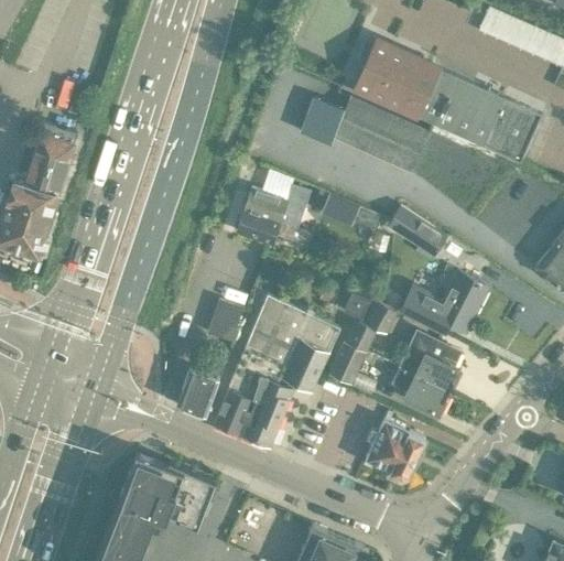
[(563,67),(563,63),(563,39),(489,7),(479,30),(563,67)]
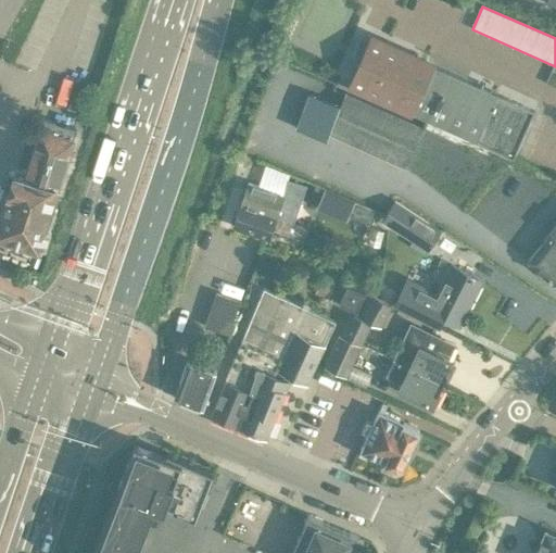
[(348,86),(467,140),(514,161),(535,113),(369,38),(348,86)]
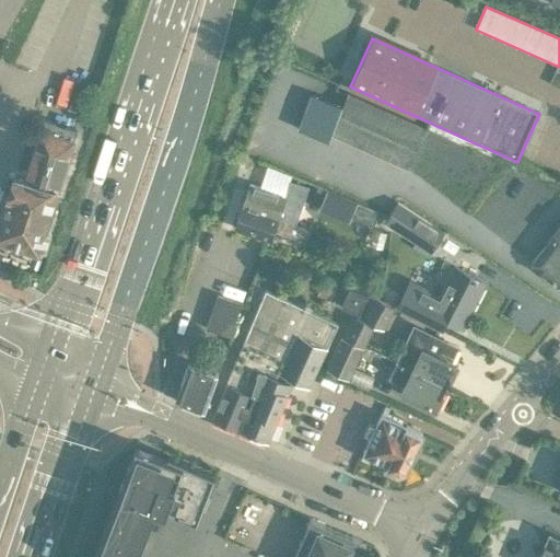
[(331,137),(408,171),(426,130),(347,95),(342,106),(312,96),(300,132),(330,143),(331,137)]
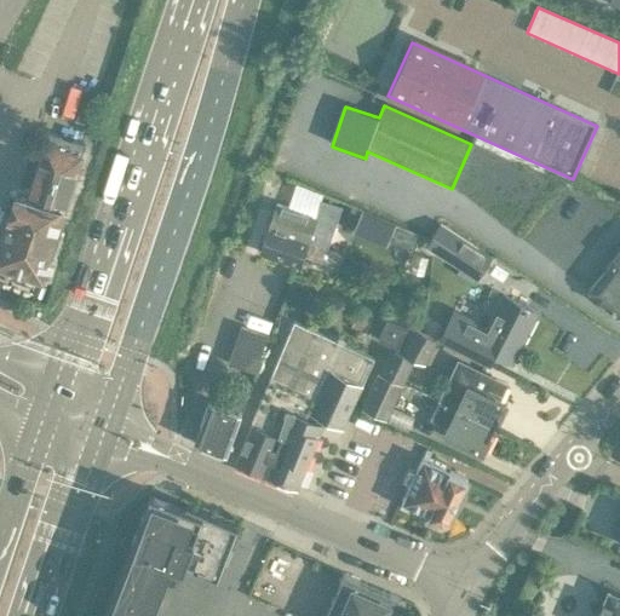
[(86,145),(50,134),(30,195),(19,191),(0,252),(0,268),(42,281),(86,145)]
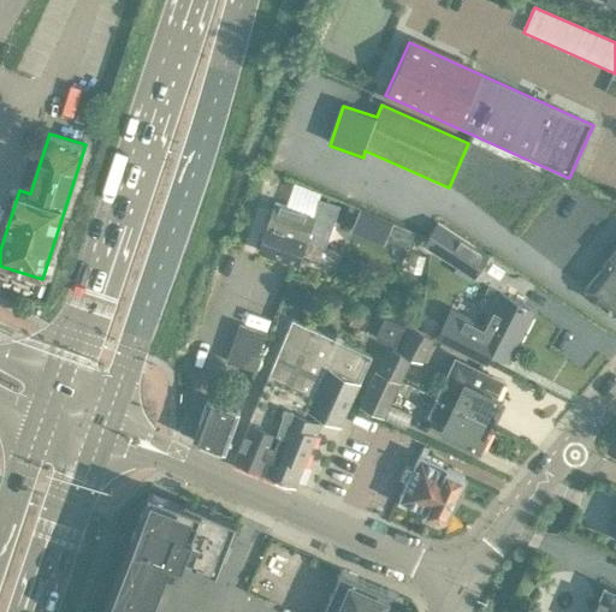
[(273,205),(265,229),(303,243),(325,250),(331,231),(324,229),(327,218),(332,219),(336,208),(318,201),(312,218),(273,205)]
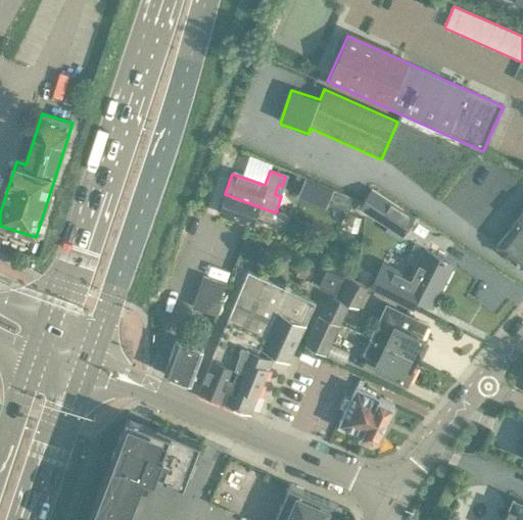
[(305,182),(298,197),(326,208),(327,205),(331,197),(332,193),(318,188),(305,182)]
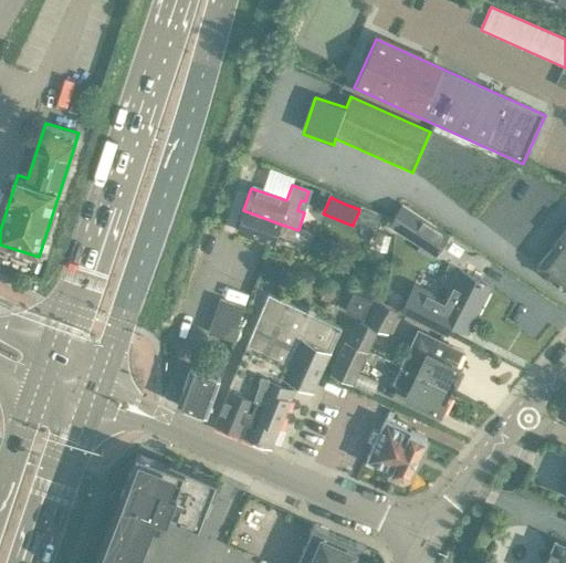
[(402,207),(389,227),(421,248),(432,256),(446,236),(435,228),(402,207)]
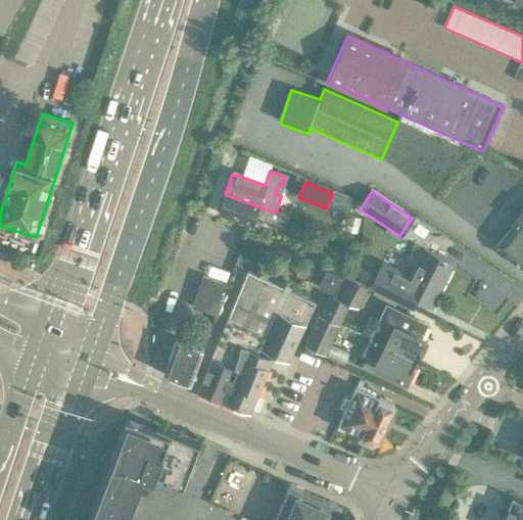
[(225,194),(219,215),(251,226),(254,218),(283,228),(287,216),(276,213),(257,206),(225,194)]
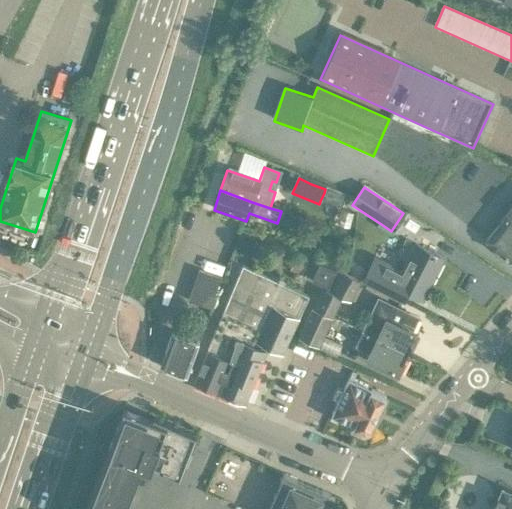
[(511,208),(485,243),(511,264),(511,263),(511,208)]
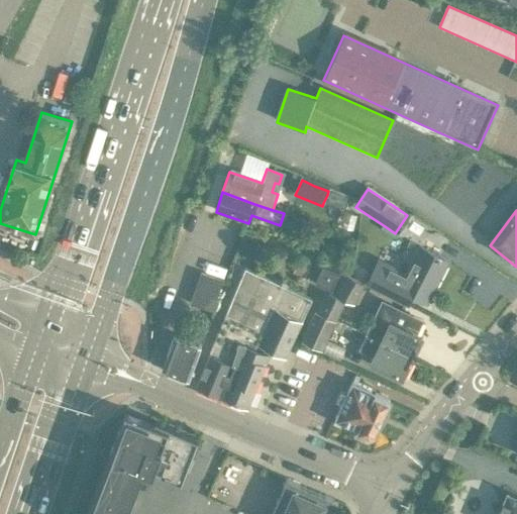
[(378,263),(366,285),(397,300),(407,306),(412,297),(426,305),(447,263),(419,248),(405,276),(378,263)]
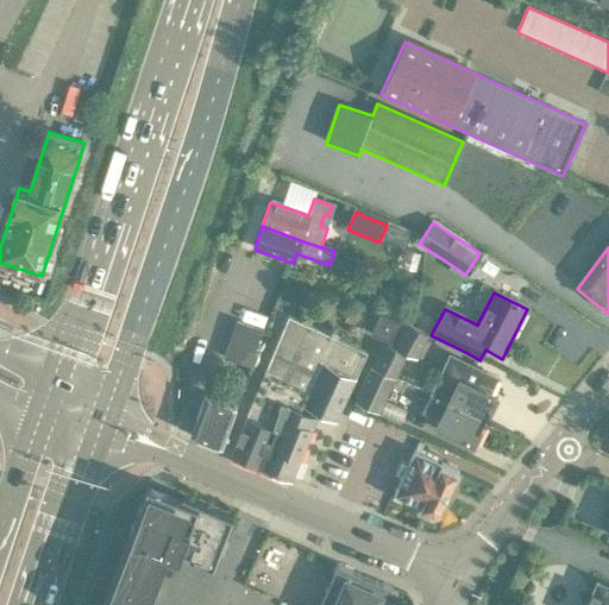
[(400,323),(381,314),(371,334),(390,344),(400,323)]
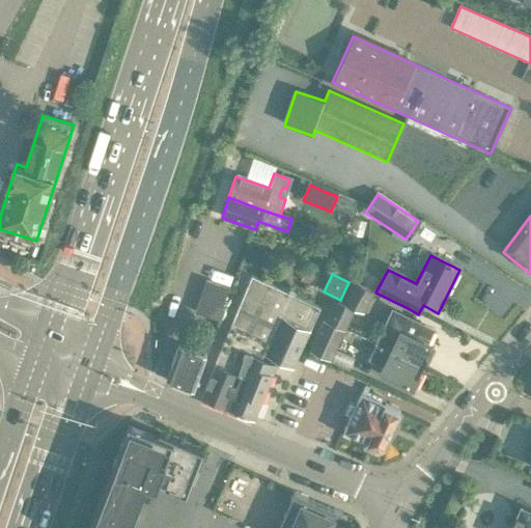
[(252,277),(215,364),(240,376),(226,408),(254,419),(278,362),(292,369),(320,308),(252,277)]
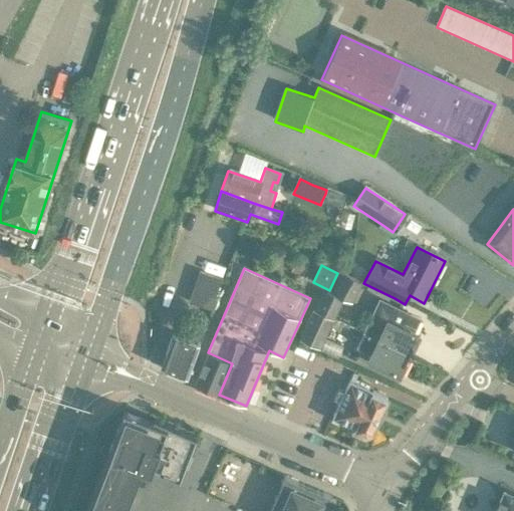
[(332,295),(342,299),(350,303),(360,283),(342,273),(332,295)]
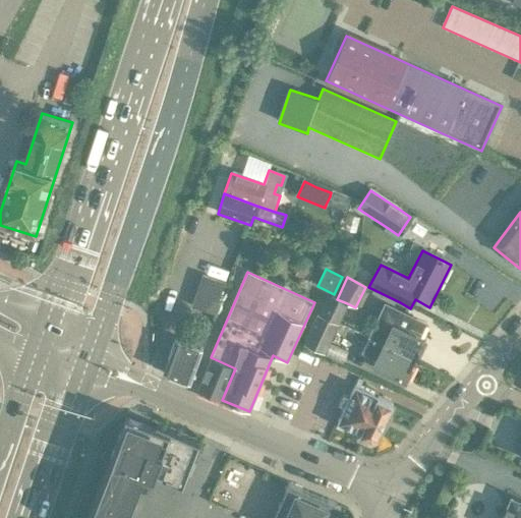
[(214,315),(224,285),(203,278),(192,307),(214,315)]
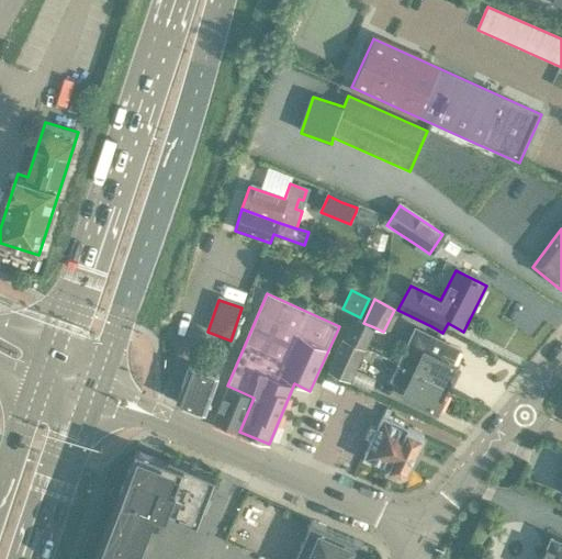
[(374,327),(363,323),(359,321),(355,328),(351,326),(345,339),(364,348),(374,327)]
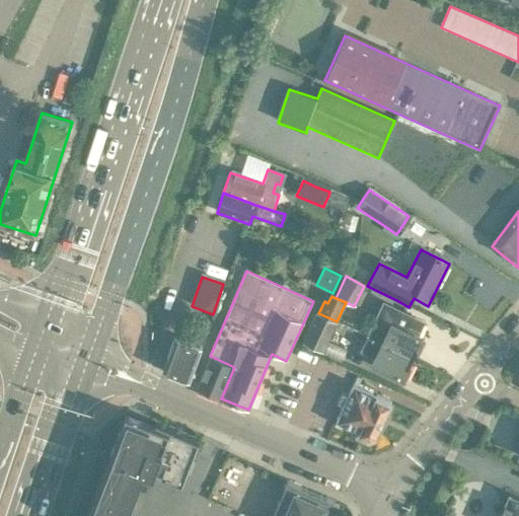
[(420,341),(421,339),(426,326),(382,305),(367,336),(412,357),(414,353),(417,355),(423,343),(420,341)]
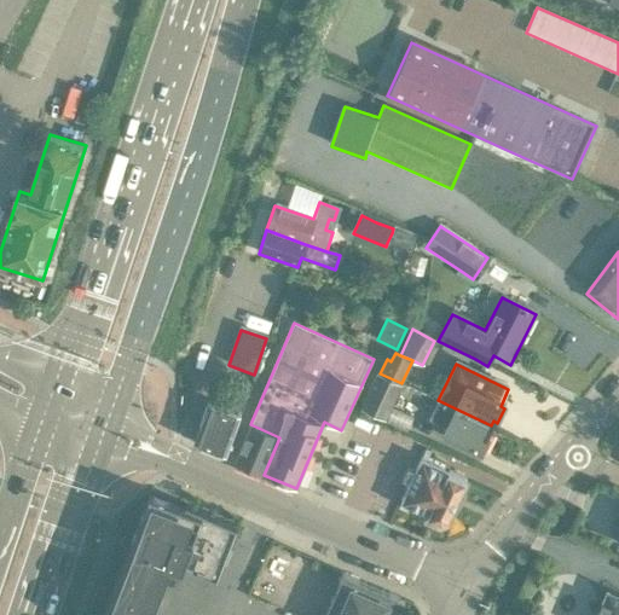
[(385,421),(399,388),(401,383),(380,373),(363,410),(385,421)]
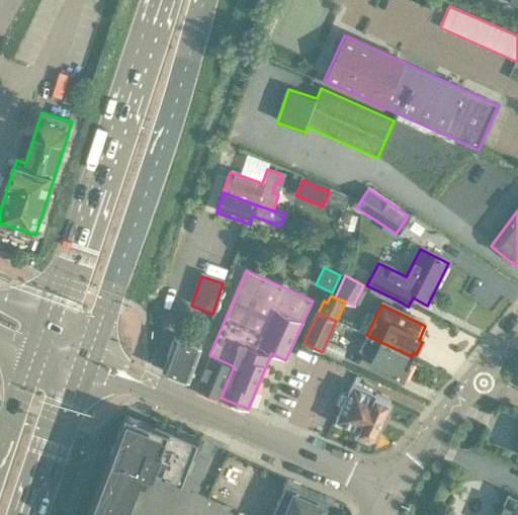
[(175,337),(162,371),(188,381),(200,347),(208,324),(197,320),(189,343),(175,337)]
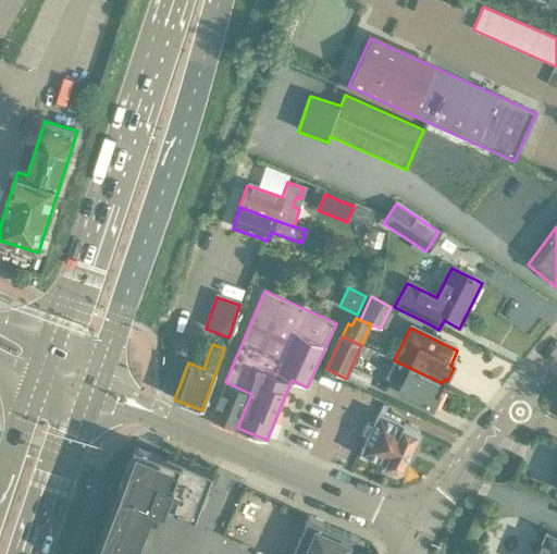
[(442,393),(437,392),(442,383),(394,360),(385,377),(403,384),(399,391),(431,407),(432,404),(435,406),(442,393)]
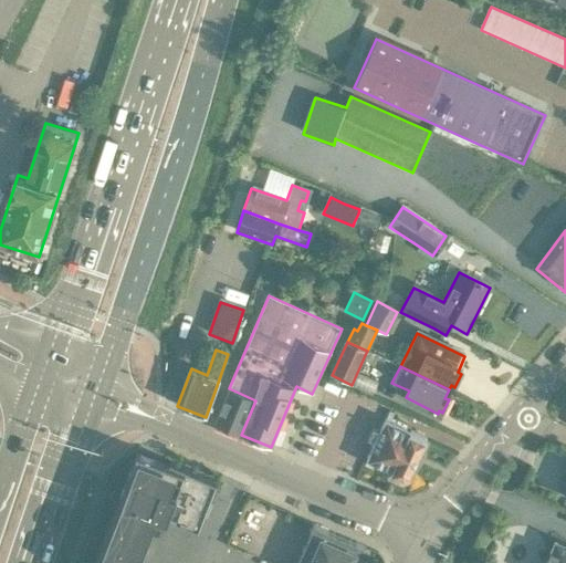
[(229,388),(215,424),(241,435),(255,400),(229,388)]
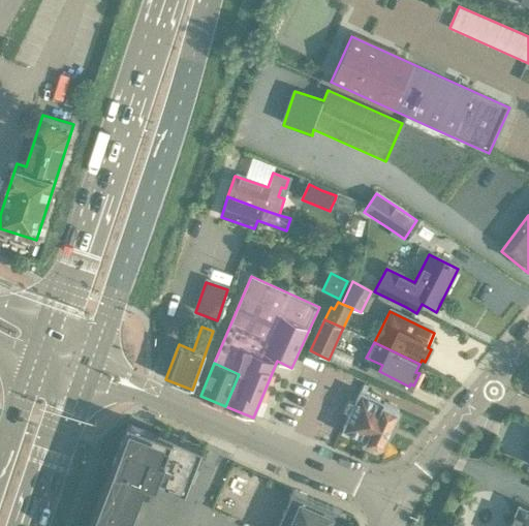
[(360,395),(342,432),(359,440),(375,449),(381,446),(397,412),(378,403),(360,395)]
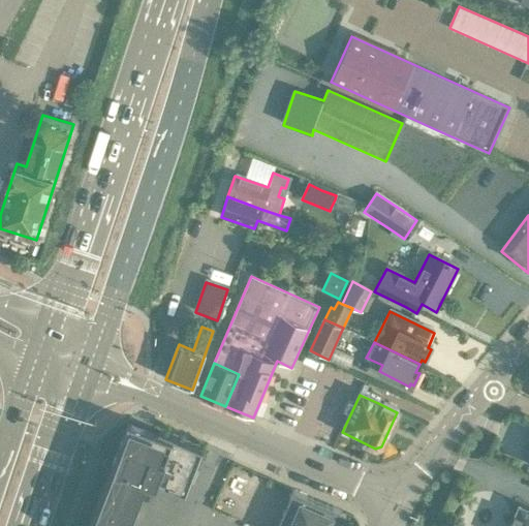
[(201,452),(172,440),(129,424),(88,525),(127,525),(147,480),(156,484),(156,483),(185,494),(201,452)]
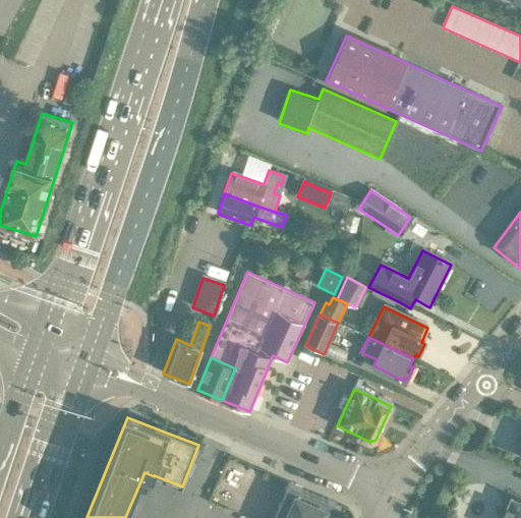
[(333,517),(339,506),(289,483),(273,517),(333,517)]
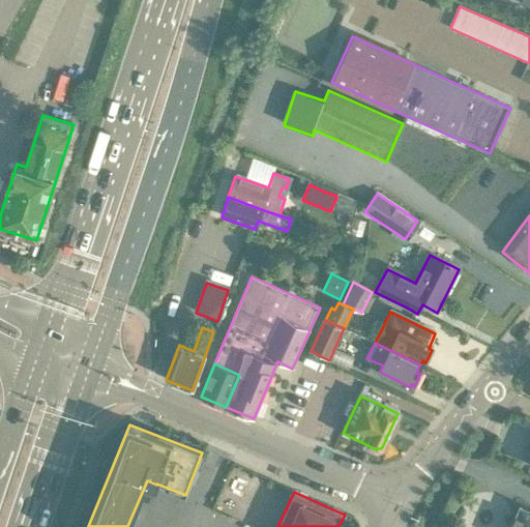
[(529,526),(529,510),(520,506),(510,526),(529,526)]
